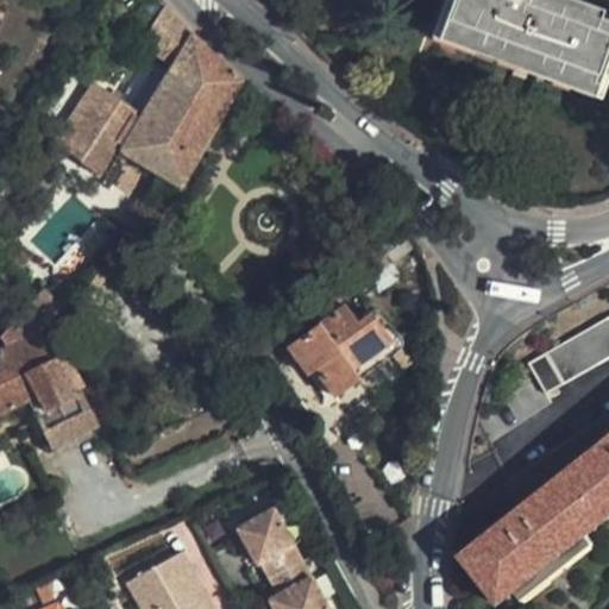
[(594,86),(608,45),(608,20),(553,0),(451,0),(441,30),(594,86)]
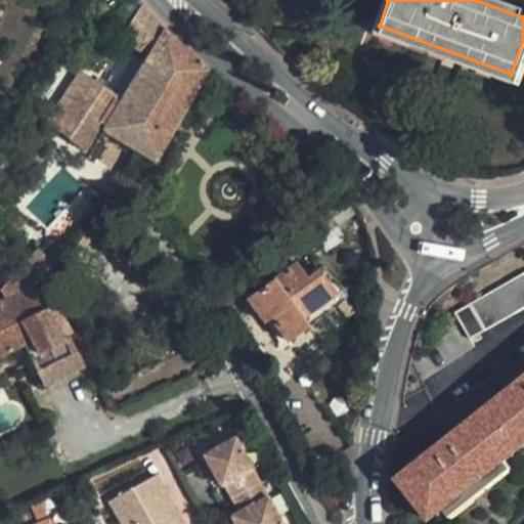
[(162,29),(137,3),(114,45),(127,52),(132,45),(146,54),(136,74),(124,67),(114,83),(103,77),(98,84),(76,71),(43,124),(66,138),(64,140),(82,150),(98,125),(154,159),(204,72),(188,57),(162,29)]
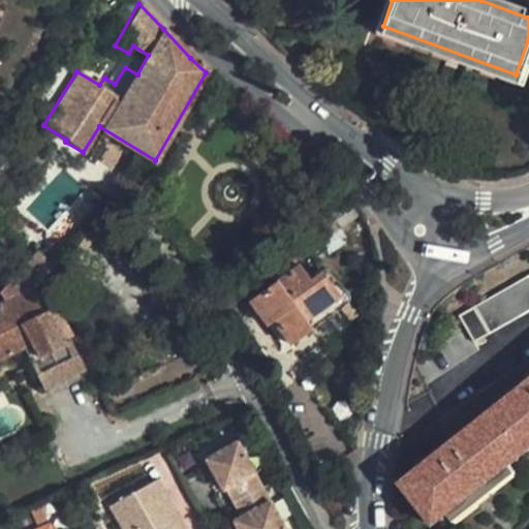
[(128,53),(115,45),(107,58),(121,66),(128,53)]
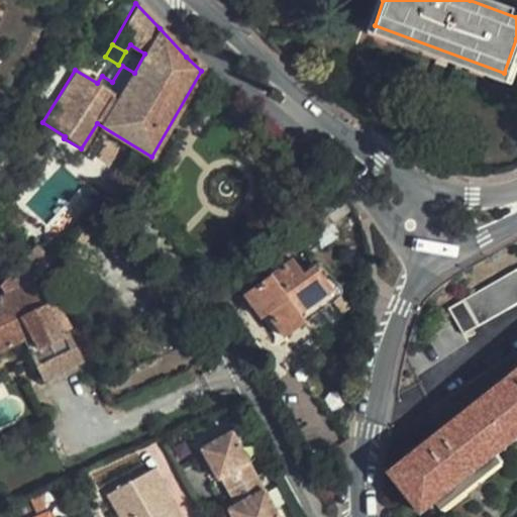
[(29,254),(19,268),(34,282),(36,280),(56,262),(36,247),(29,254)]
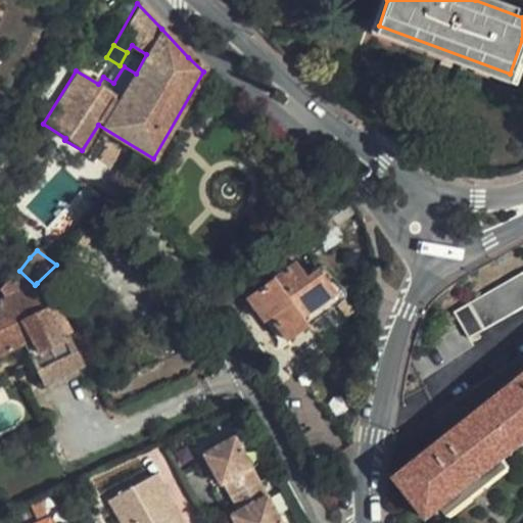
[(338,292),(321,267),(310,275),(301,264),(252,297),(267,317),(273,313),(291,337),(310,324),(305,318),(338,292)]
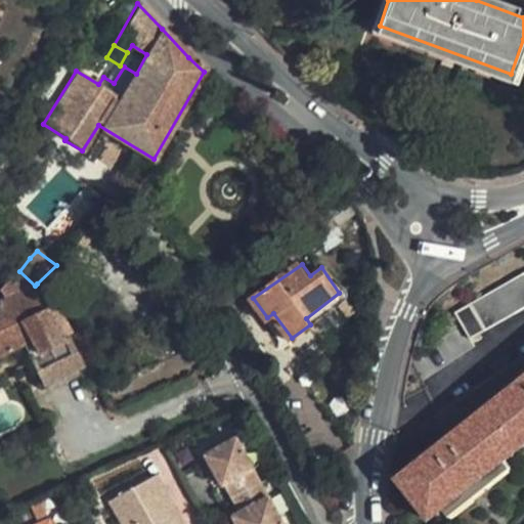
[(0,354),(23,344),(42,385),(80,367),(66,335),(73,331),(58,301),(47,306),(37,286),(35,286),(19,271),(2,290),(7,298),(0,301),(0,354)]
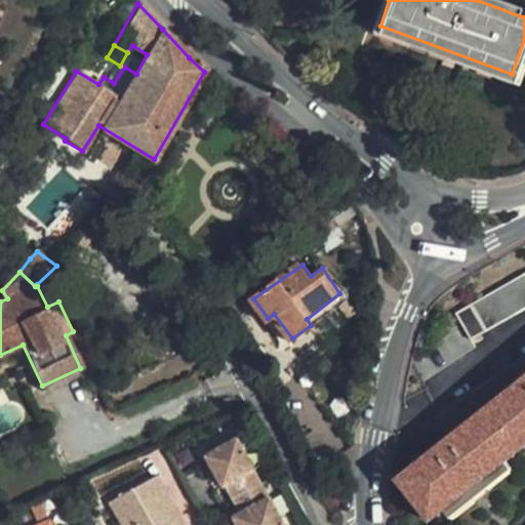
[(524,274),(471,306),(484,328),(486,333),(489,330),(524,310),(524,274)]
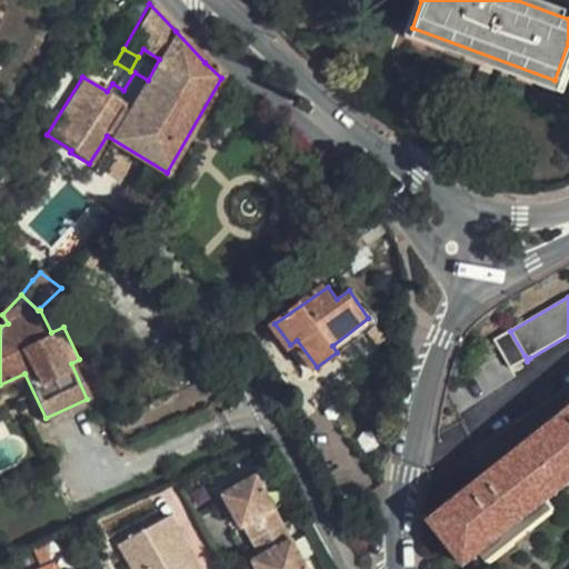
[(468,563),(482,551),(490,561),(518,539),(527,531),(555,509),(548,499),(568,481),(568,409),(432,519),(468,563)]
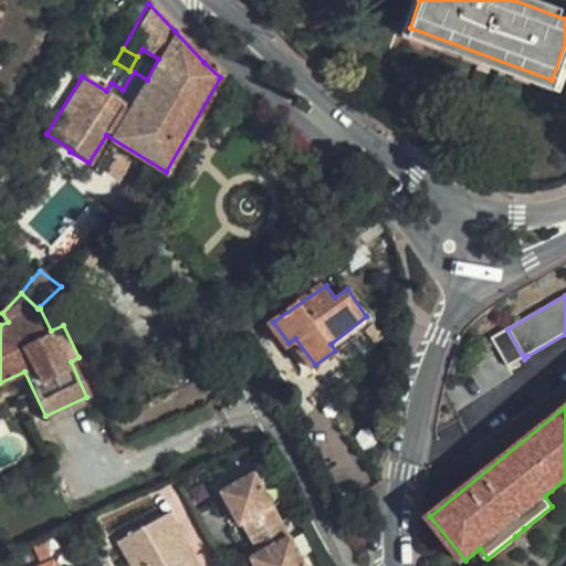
[(306,565),(280,515),(254,468),(220,486),(238,519),(241,517),(249,532),(258,548),(249,553),(255,565),(306,565)]
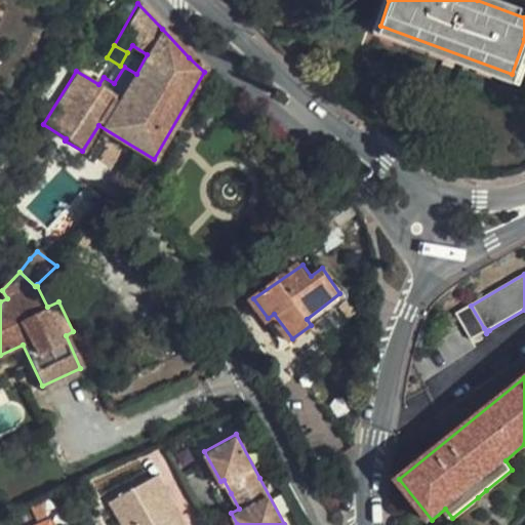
[(184,524),(164,488),(160,490),(152,476),(111,498),(125,524),(184,524)]
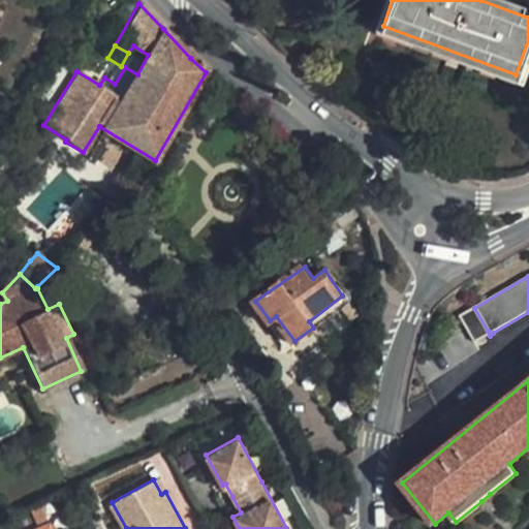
[(42,503),(0,523),(0,528),(38,528),(51,524),(42,503)]
